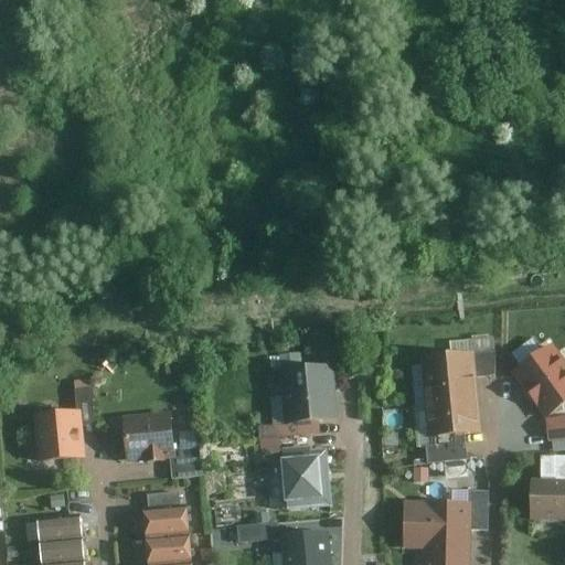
[(547,418),(548,417),(564,404),(564,356),(554,341),(512,372),(545,419),(547,418)]
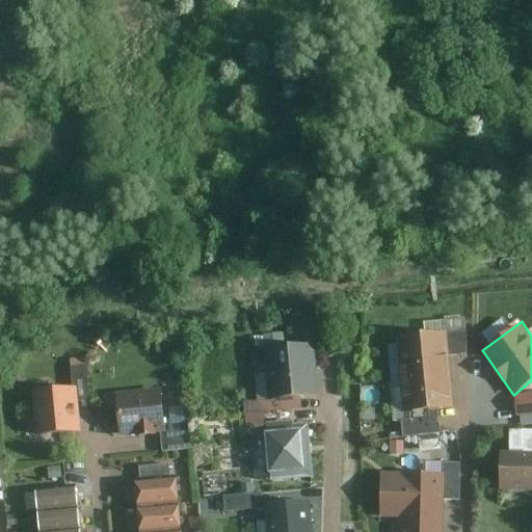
[(256,348),(263,348),(265,371),(255,372),(257,399),(259,399),(260,410),(263,410),(301,407),(300,396),(319,394),(319,393),(315,342),(285,344),(284,331),(263,334),(263,335),(255,336),(256,348)]
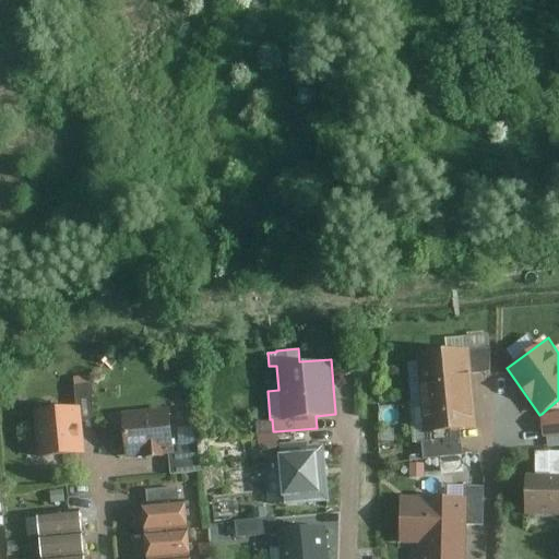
[(468,352),(471,371),(489,370),(491,349),(468,352)]
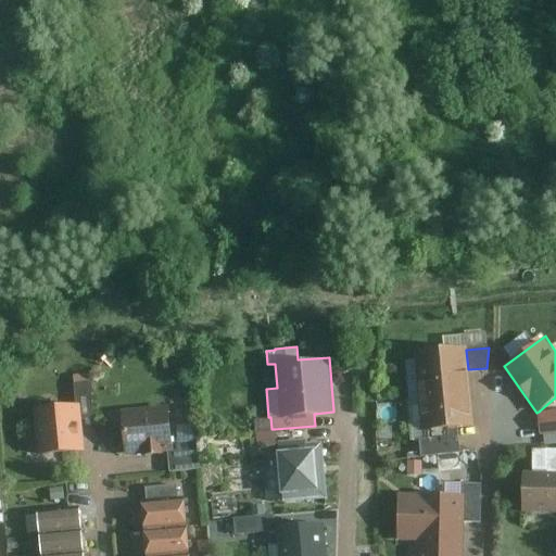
[(468,369),(466,350),(414,354),(417,391),(469,387),(468,369)]
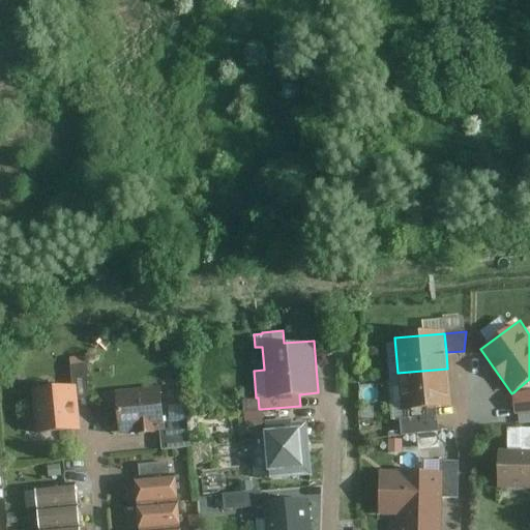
[(89,351),(98,355),(106,343),(96,337),(89,351)]
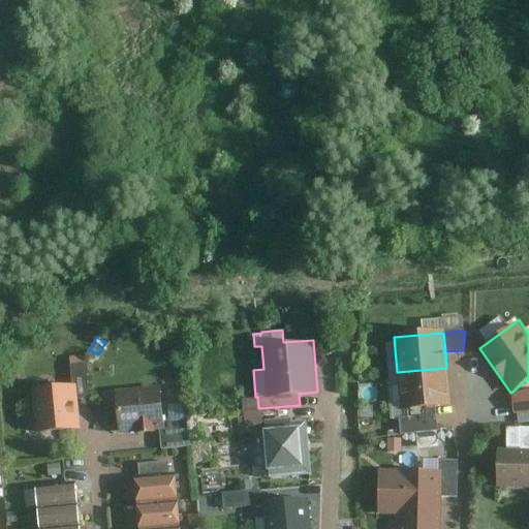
[(183,348),(184,355),(193,354),(192,347),(183,348)]
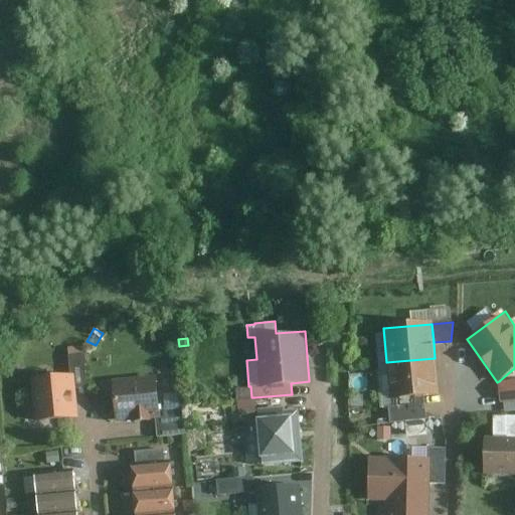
[(68,345),(68,356),(82,355),(81,344),(68,345)]
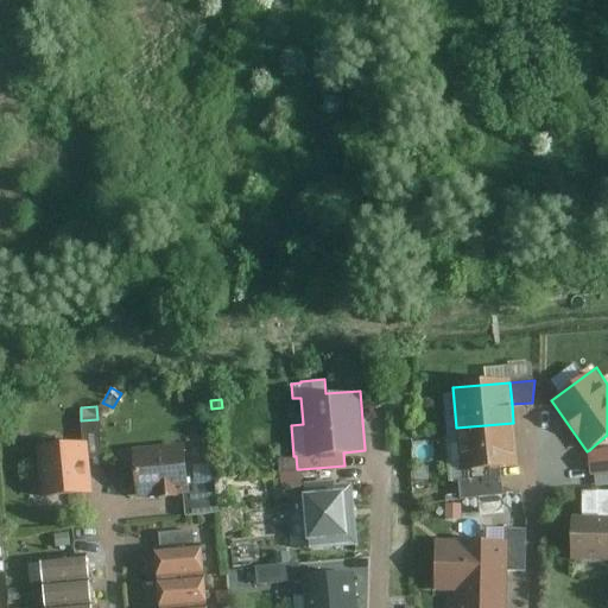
[(517,464),(513,423),(456,428),(460,469),(466,468),(500,466),(517,464)]
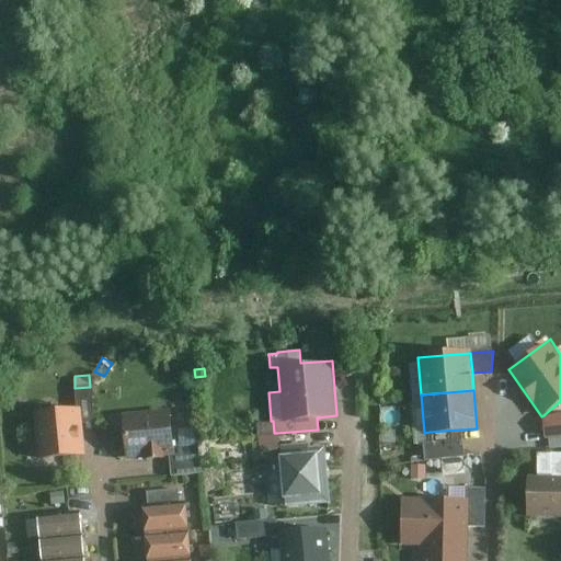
[(84,453),(80,405),(33,411),(37,458),(84,453)]
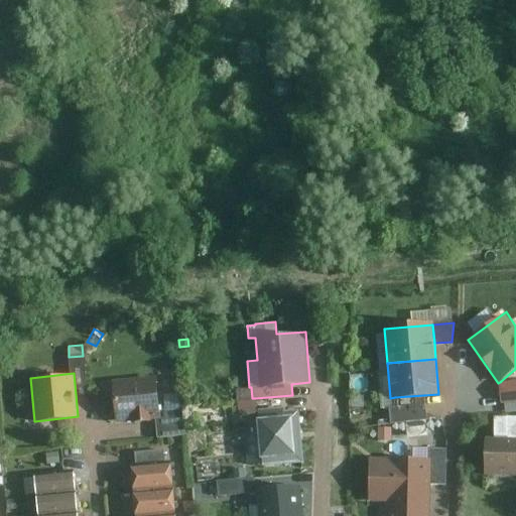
[(151,417),(155,417),(160,417),(159,405),(156,374),(112,379),(116,421),(131,419),(131,421),(151,419),(151,417)]
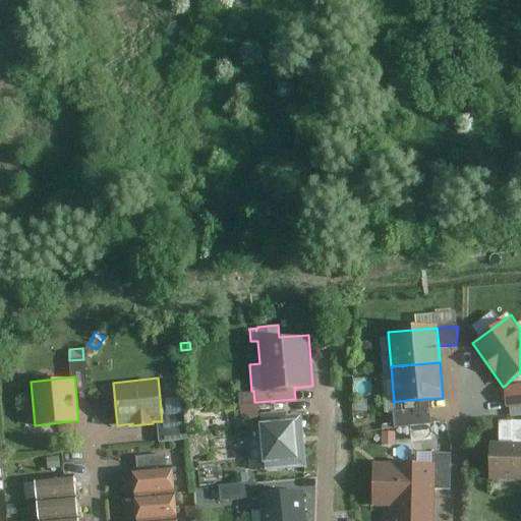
[(520,383),(506,385),(505,386),(506,406),(520,404),(520,383)]
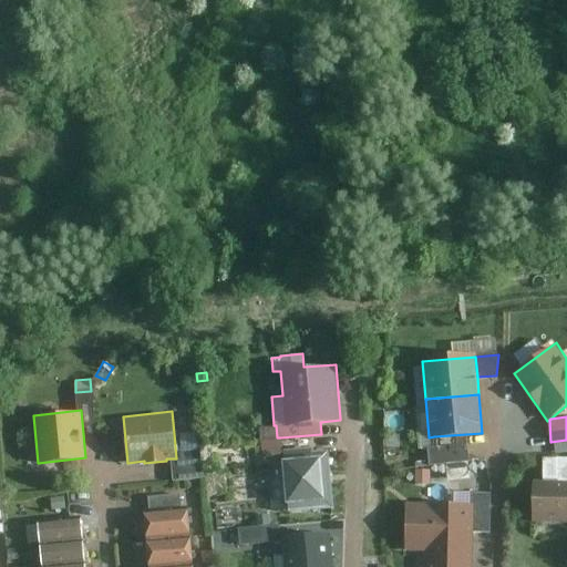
[(468,460),(466,434),(434,436),(435,446),(429,446),(430,463),(468,460)]
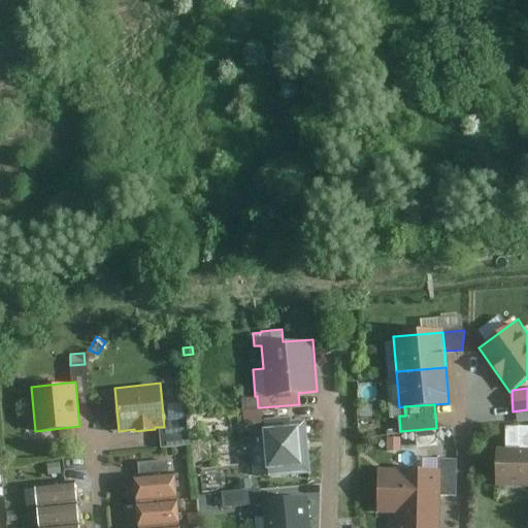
[(244,424),(262,422),(261,407),(258,407),(242,409),(244,424)]
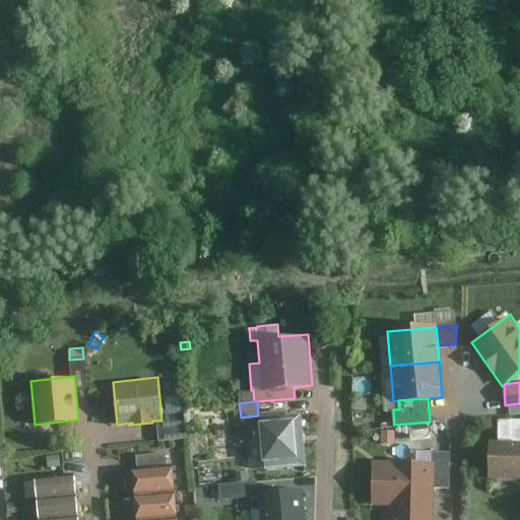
[(161,420),(156,420),(158,440),(187,437),(184,406),(160,408),(161,420)]
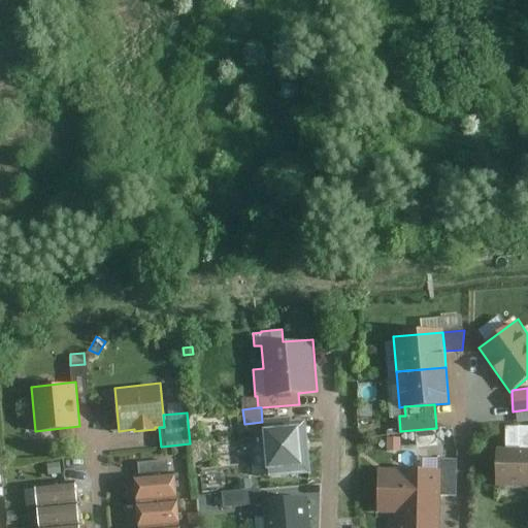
[(263,425),(266,466),(268,466),(269,474),(310,471),(305,418),(290,420),(290,416),(263,418),(264,425),(263,425)]
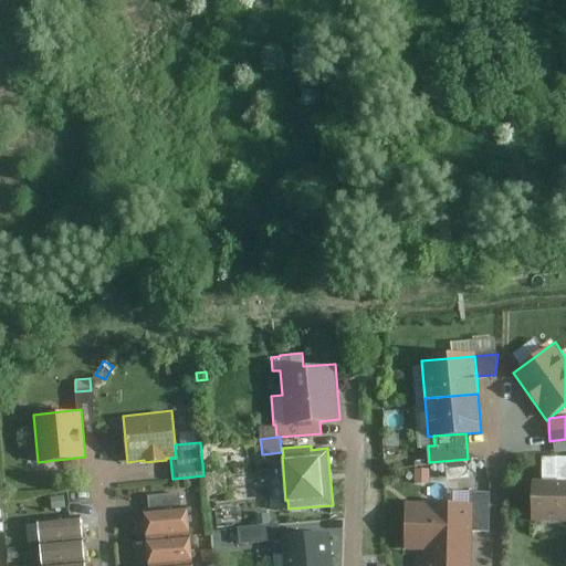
[(543,479),(565,479),(565,456),(543,456),(543,479)]
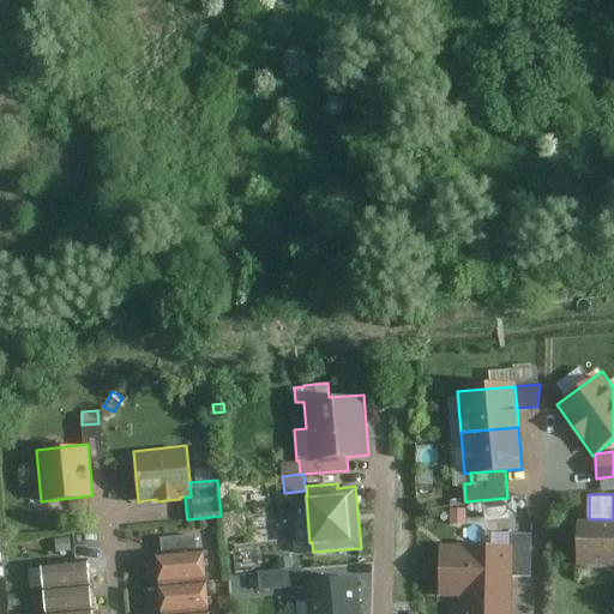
[(450,523),(467,523),(467,507),(450,507),(450,523)]
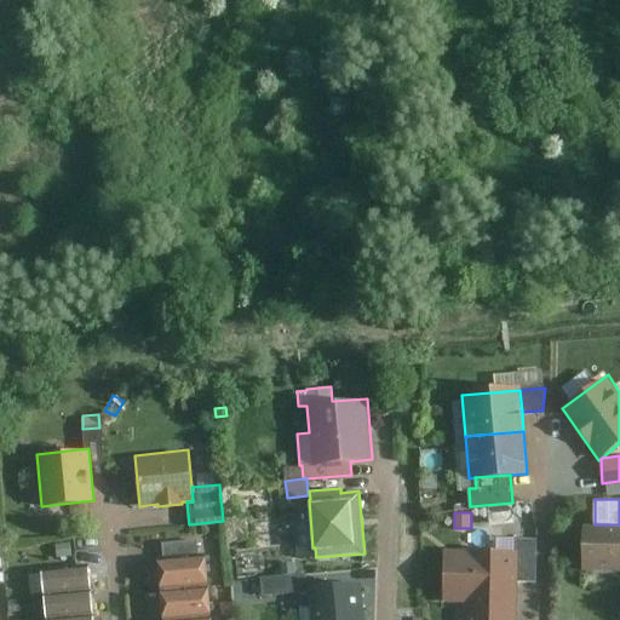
[(619,524),(595,524),(584,524),(583,569),(619,569),(619,524)]
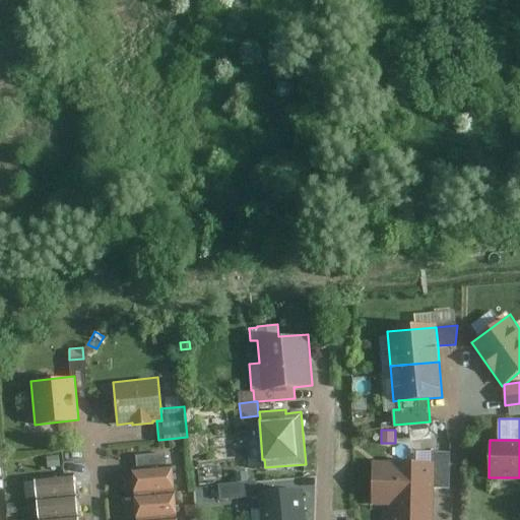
[(49,453),(51,464),(60,463),(59,452),(49,453)]
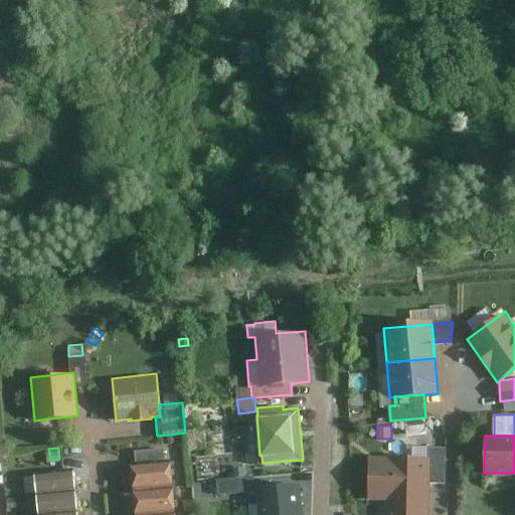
[(135,451),(136,464),(165,462),(163,448),(135,451)]
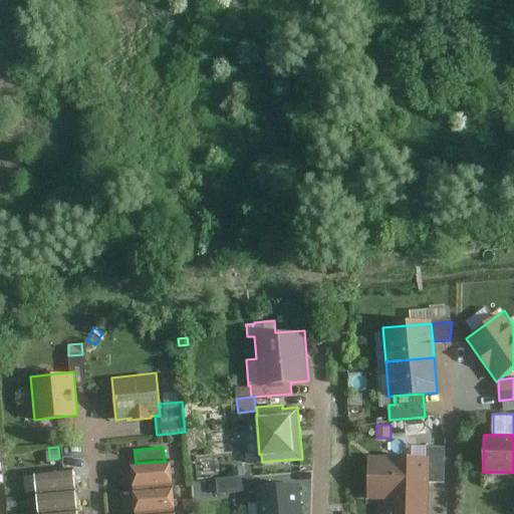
[(384,513),(429,513),(430,482),(430,463),(431,456),(368,455),(367,498),(386,499),(384,513)]
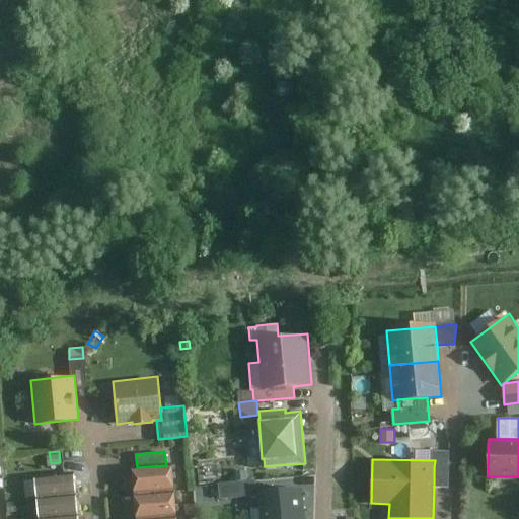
[(174,490),(172,464),(166,465),(137,467),(131,468),(133,493),(174,490)]
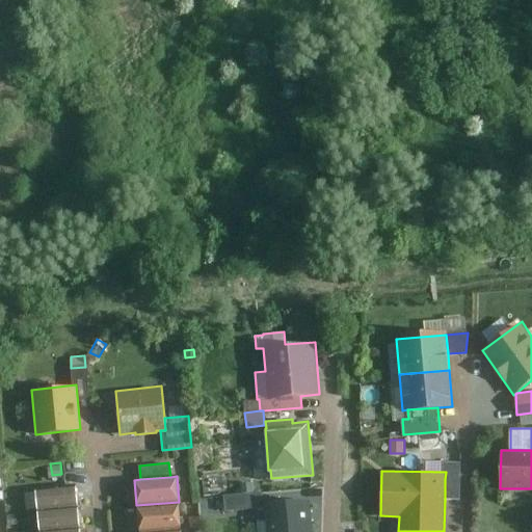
[(460,479),(445,479),(445,499),(460,499),(460,479)]
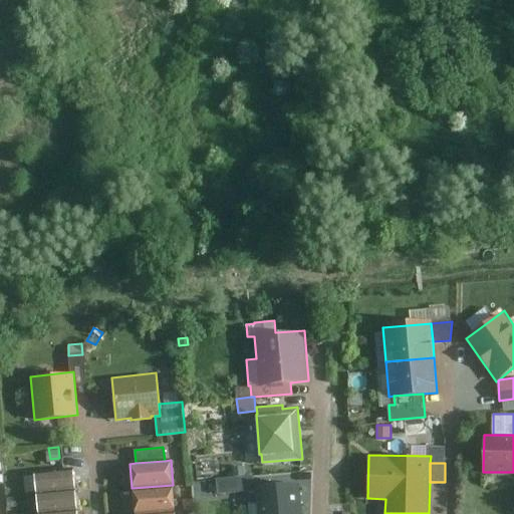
[(76,493),(74,473),(33,477),(35,498),(76,493)]
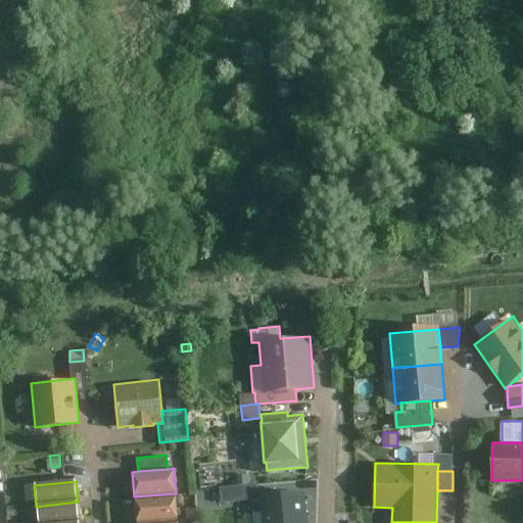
[(222,502),(257,497),(255,482),(220,485),(222,502)]
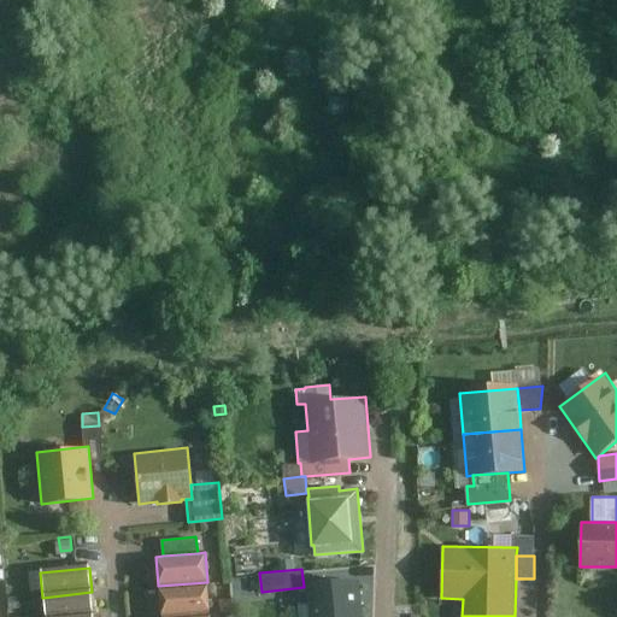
[(309,616),(362,616),(359,579),(306,585),(309,616)]
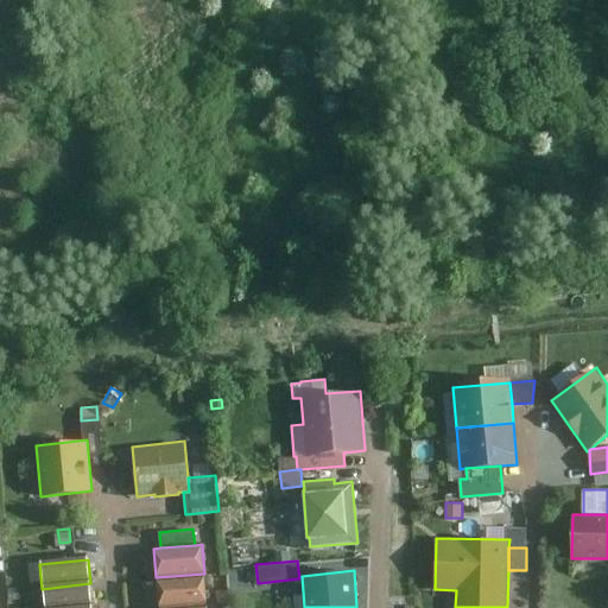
[(160,607),(207,605),(204,574),(156,577),(158,607),(160,607)]
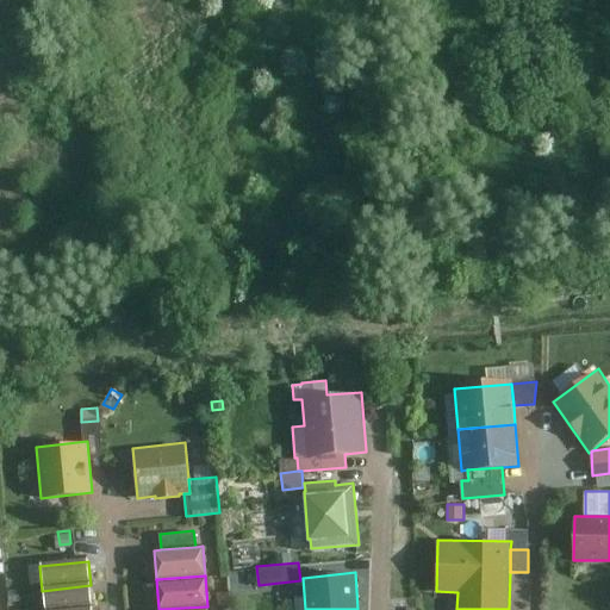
[(93,609),(91,585),(42,591),(44,609),(93,609)]
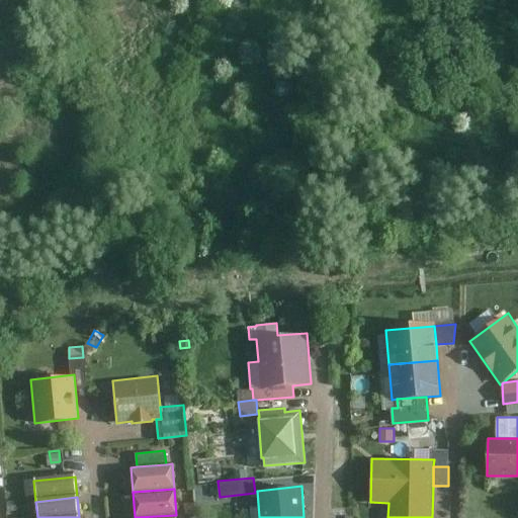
[(6,511),(17,510),(16,500),(5,501),(6,511)]
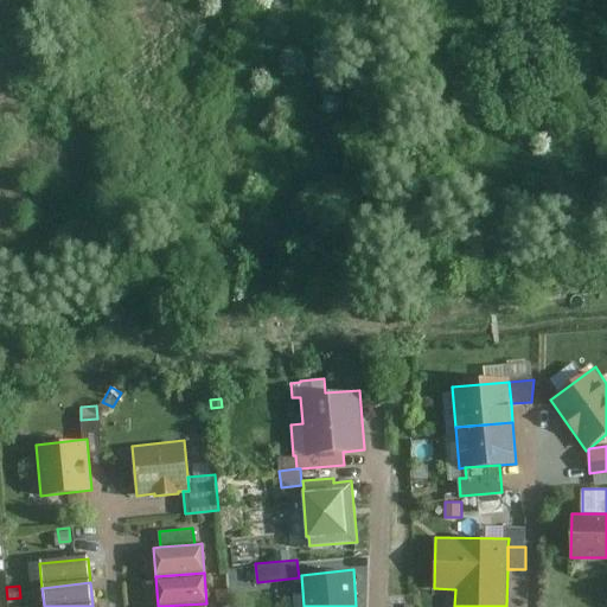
[(216,589),(217,602),(228,601),(227,588),(216,589)]
